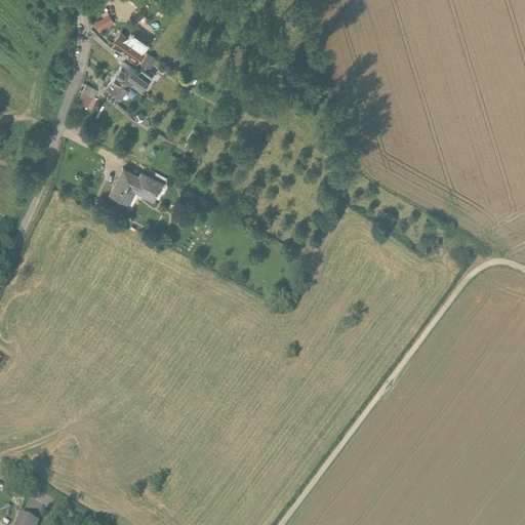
[(110,15),(94,25),(99,33),(115,24),(110,15)]
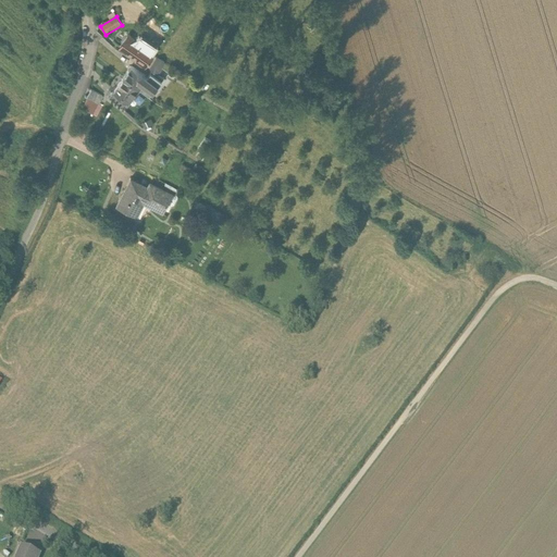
[(136,38),(130,34),(120,48),(136,59),(134,62),(146,70),(156,57),(134,41),(136,38)]
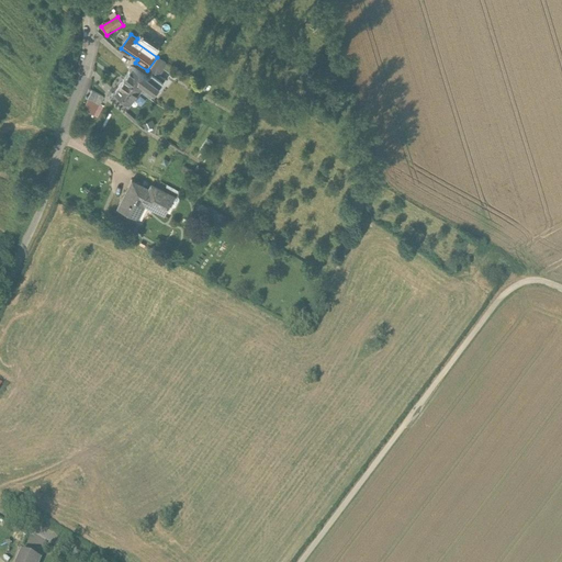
[(157,58),(150,70),(160,76),(167,64),(157,58)]
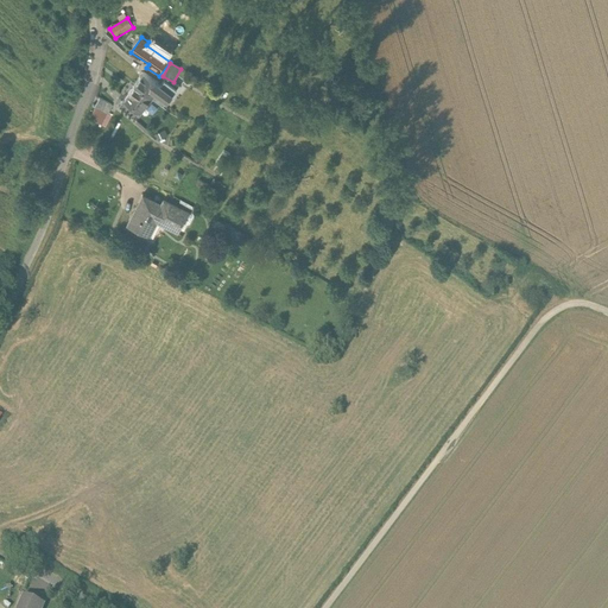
[(144,73),(134,87),(151,100),(156,94),(166,102),(168,103),(173,95),(160,86),(144,73)]
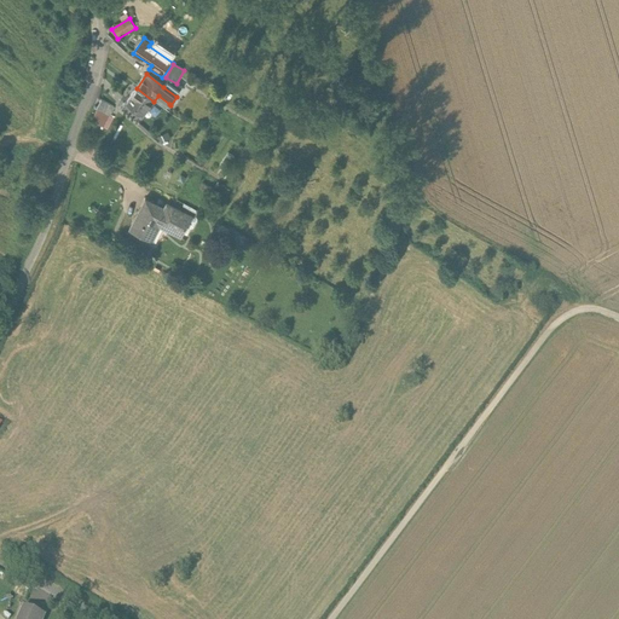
[(167,81),(163,87),(177,97),(180,92),(167,81)]
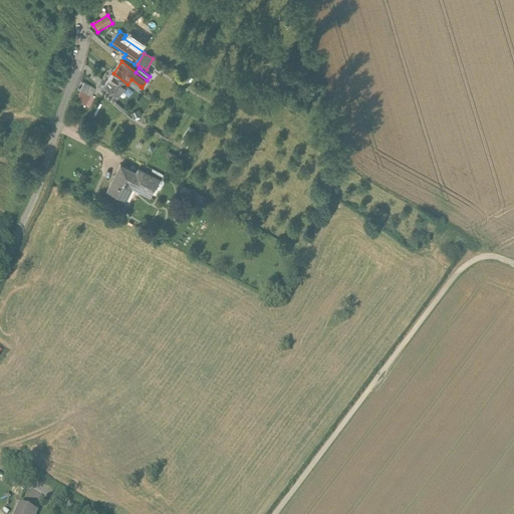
[(127,84),(113,73),(104,85),(117,95),(118,96),(120,94),(127,84)]
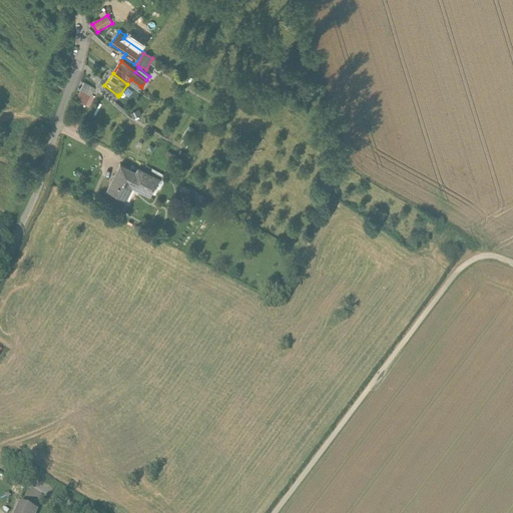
[(189,78),(181,74),(178,80),(185,84),(189,78)]
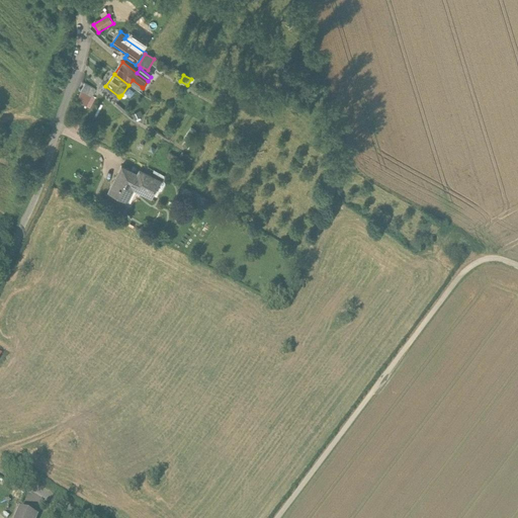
[(133,80),(128,85),(139,91),(142,87),(133,80)]
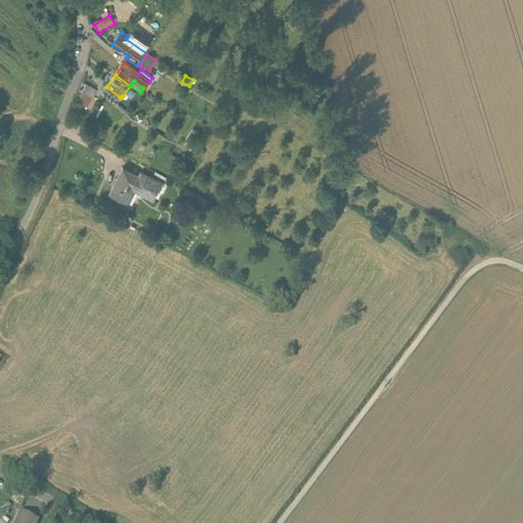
[(81,93),(82,94),(93,99),(97,91),(85,85),(81,93)]
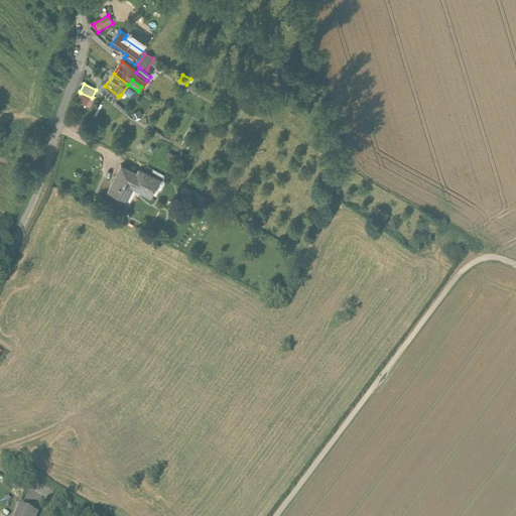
[(118,96),(105,86),(100,92),(113,102),(118,96)]
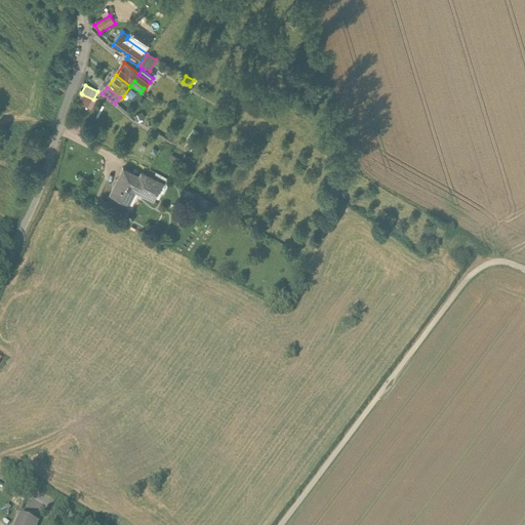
[(82,94),(78,105),(88,110),(93,99),(82,94)]
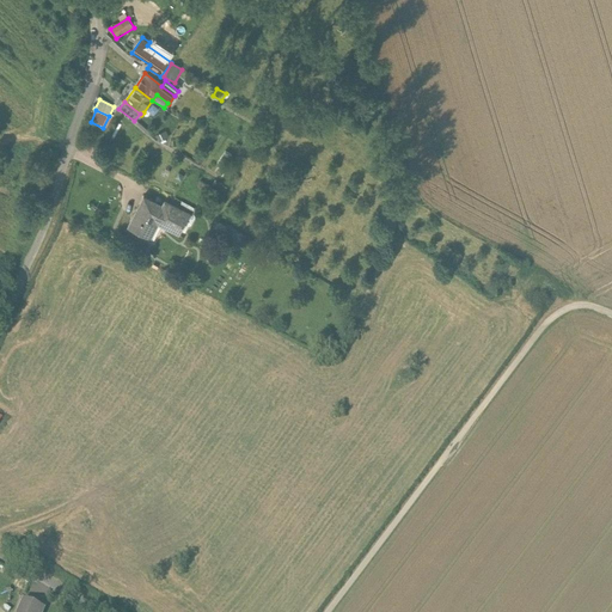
[(140,114),(134,121),(140,126),(147,116),(144,112),(141,115),(140,114)]
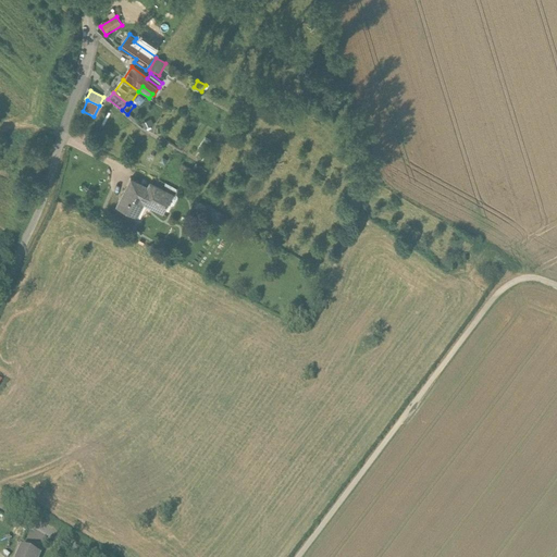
[(211,144),(203,138),(197,150),(205,155),(211,144)]
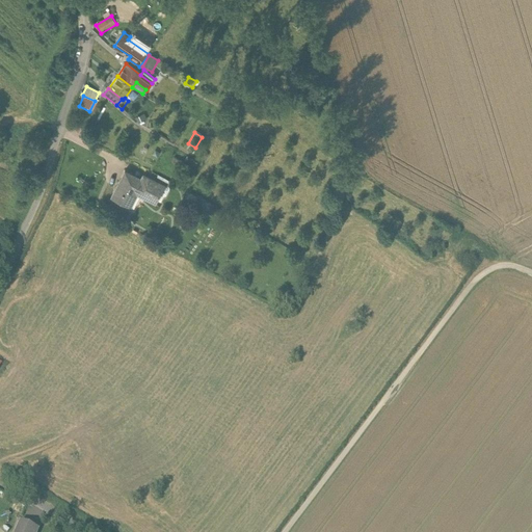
[(166,187),(143,176),(141,180),(126,171),(111,200),(132,210),(138,197),(156,206),(166,187)]
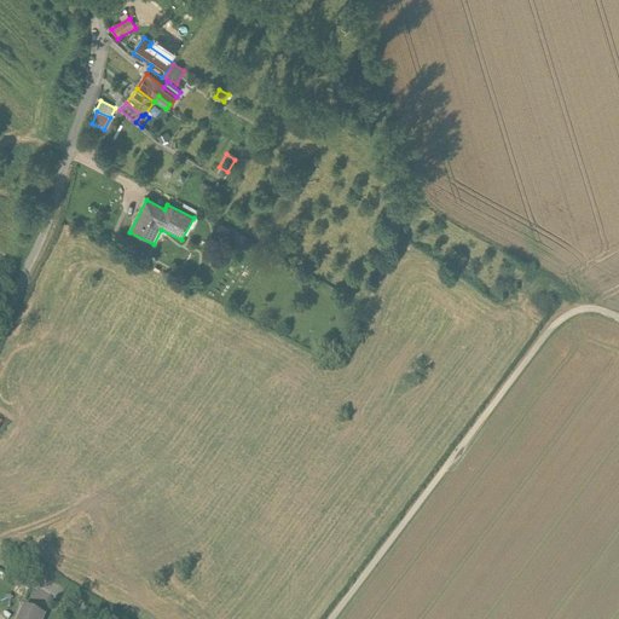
[(41,618),(45,614),(24,606),(17,618),(41,618)]
